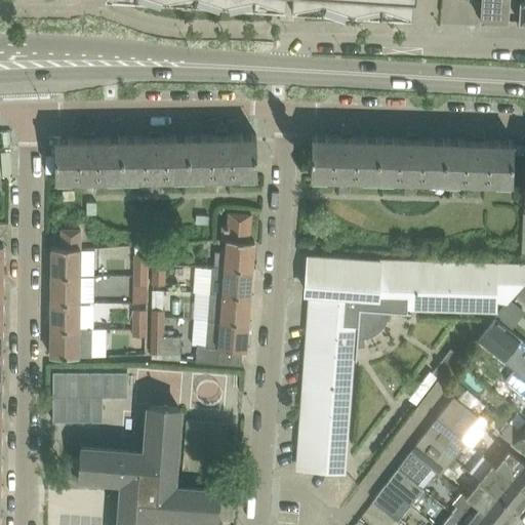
[(293,6),(305,7),(411,13),(411,0),(197,0),(279,5),(279,16),(292,16),(293,6)]
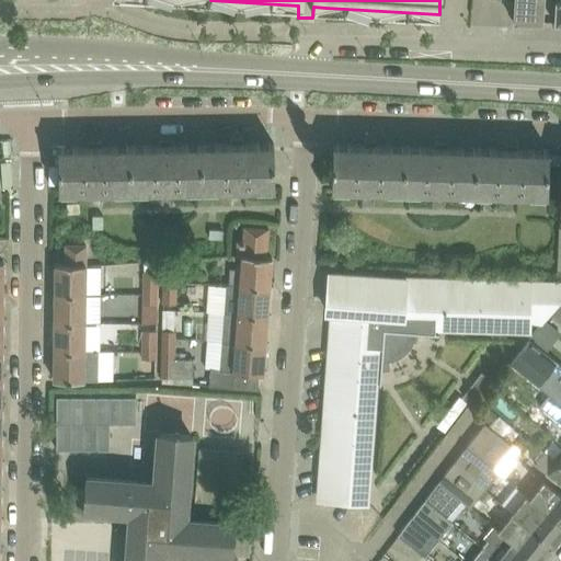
[(544,21),(544,0),(515,0),(514,19),(544,21)]
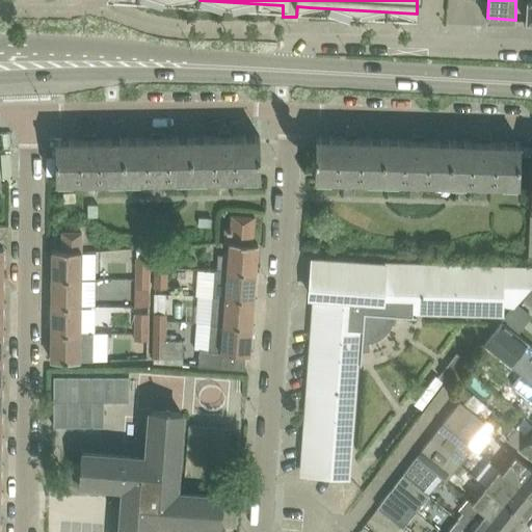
[(260,177),(260,135),(232,135),(231,130),(218,130),(218,136),(164,137),(164,131),(152,131),(152,137),(97,138),(97,132),(84,133),(84,138),(55,139),(56,181),(260,177)]
